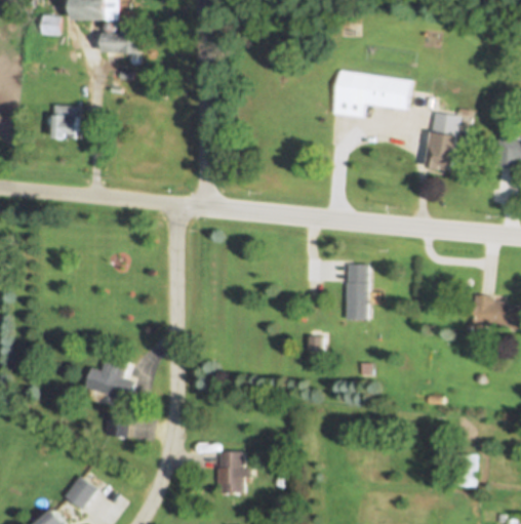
[(73,0),(73,19),(116,19),(116,0),(73,0)]
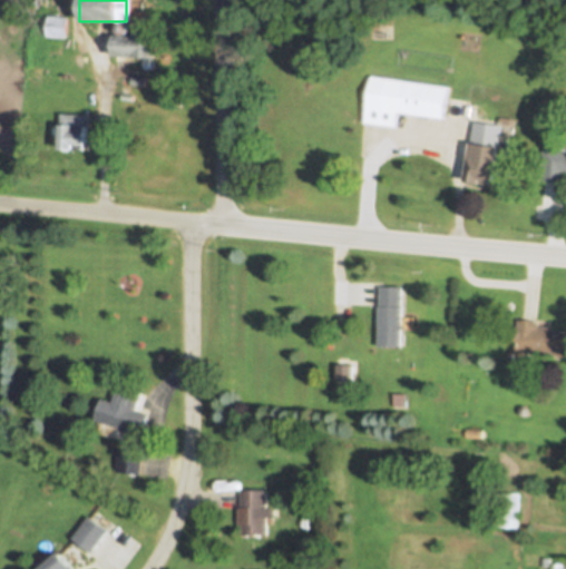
[(44,15),(41,37),(61,38),(64,16),(44,15)]
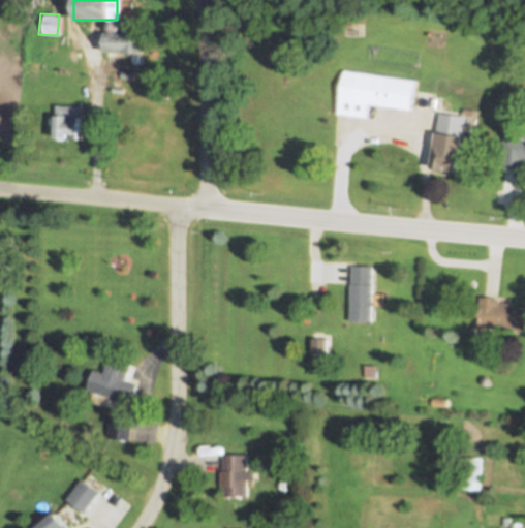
[(122,29),(122,33),(101,32),(101,51),(141,53),(142,30),(122,29)]
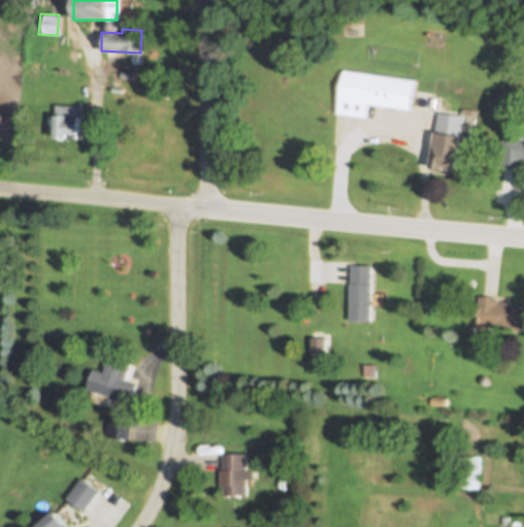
[(118,69),(117,78),(129,79),(130,70),(118,69)]
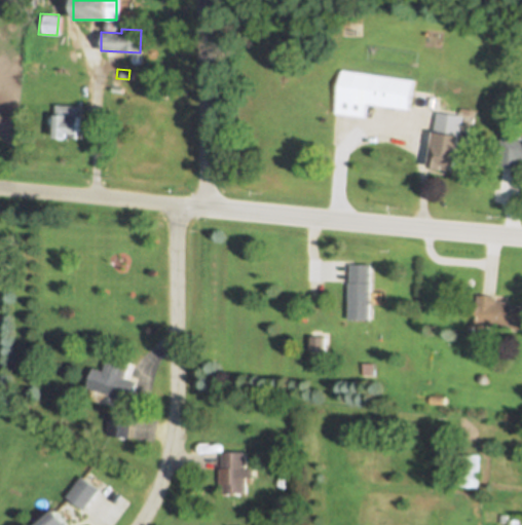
[(410,79),(337,69),(331,113),(360,117),(362,103),(405,109),(410,79)]
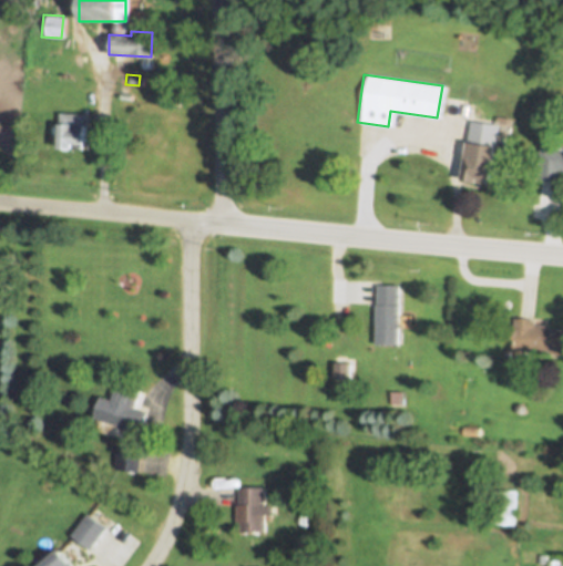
[(57,113),(55,147),(71,148),(71,144),(83,144),(84,113),(57,113)]
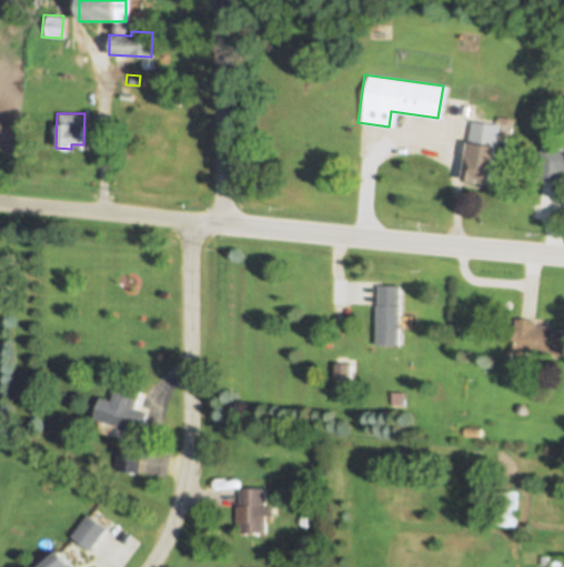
[(470,121),(461,182),(474,183),(474,179),(490,181),(493,158),(500,159),(502,142),(494,141),(496,124),(470,121)]
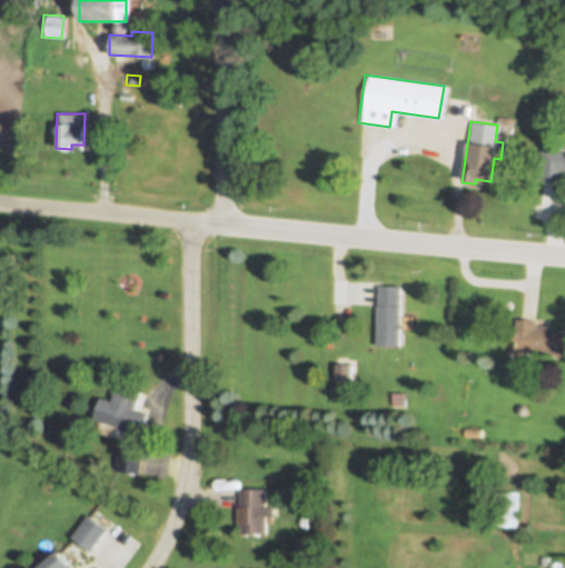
[(564,147),(552,146),(549,171),(564,172),(564,147)]
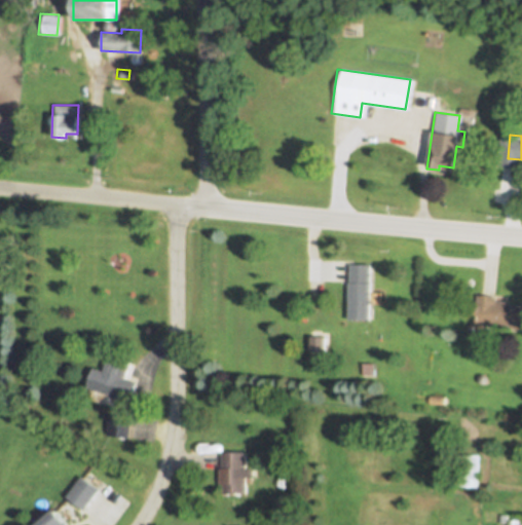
[(368,264),(368,319),(348,319),(349,264),(368,264)]
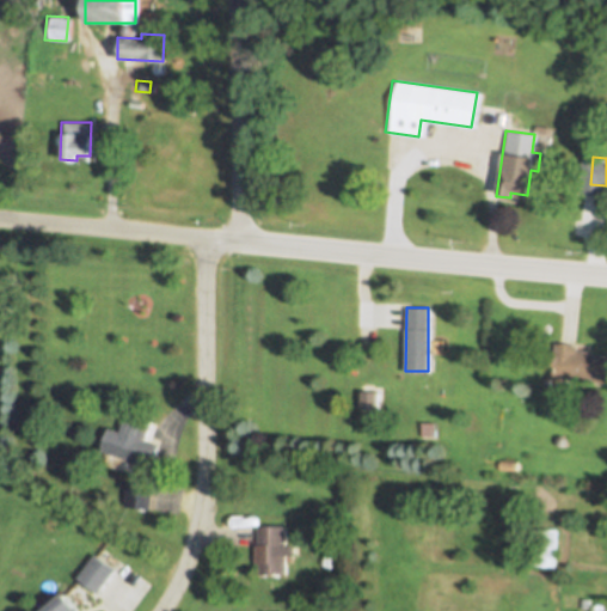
[(606,355),(589,354),(590,350),(575,349),(575,344),(556,343),(552,378),(605,383),(606,355)]
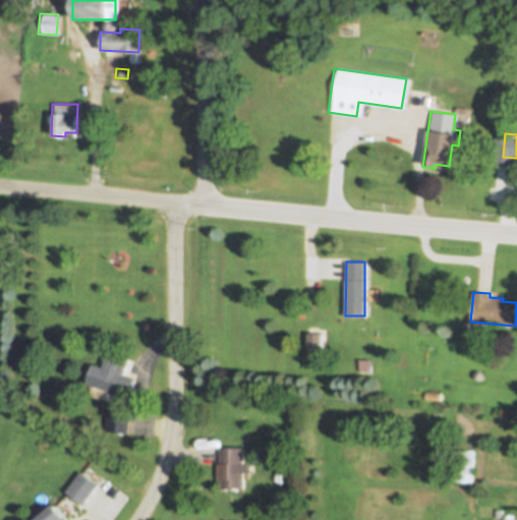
[(105,353),(100,369),(89,365),(83,383),(125,398),(131,379),(120,374),(125,359),(105,353)]
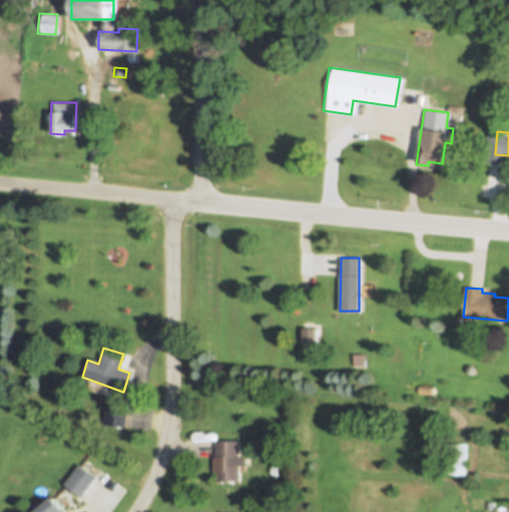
[(214,442),(214,458),(211,458),(211,471),(213,471),(213,478),(215,478),(215,481),(235,481),(236,467),(240,467),(240,458),(234,458),(235,442),(214,442)]
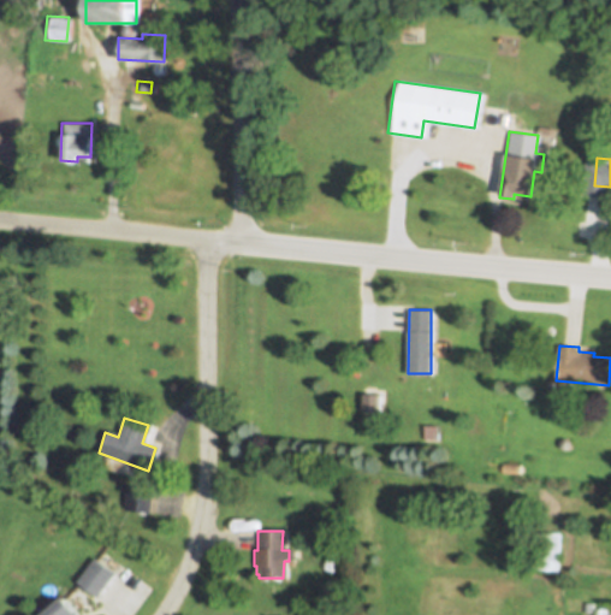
[(533,531),(531,571),(556,572),(558,532),(533,531)]
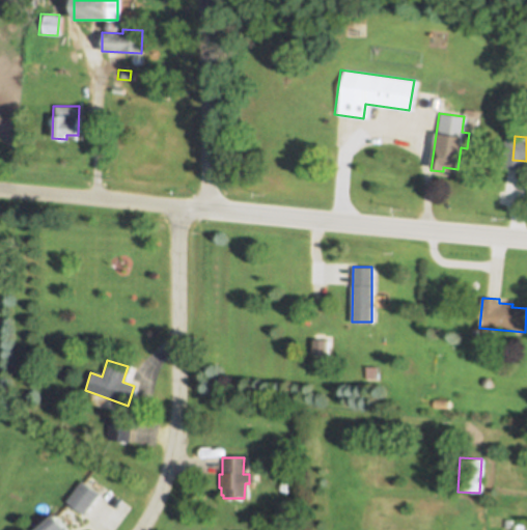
[(80,482),(65,503),(82,513),(95,493),(80,482)]
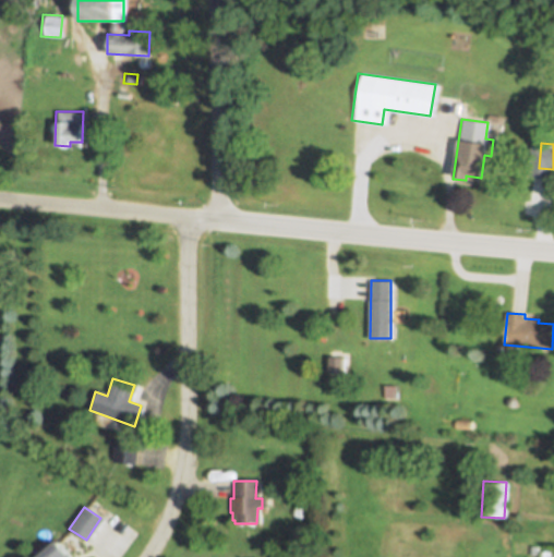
[(57,543),(38,556),(67,556),(69,556),(57,543)]
